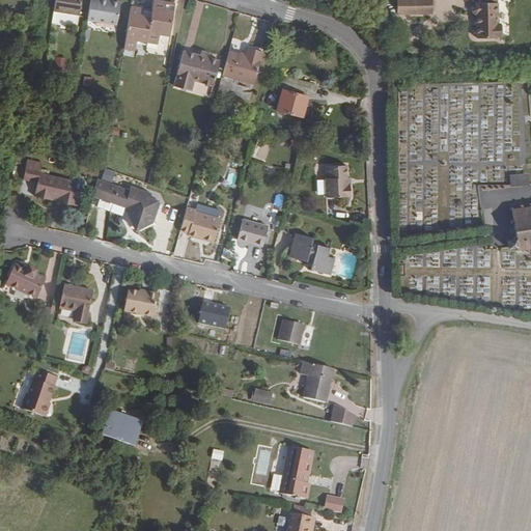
[(47,0),(46,9),(70,14),(72,0),(47,0)]
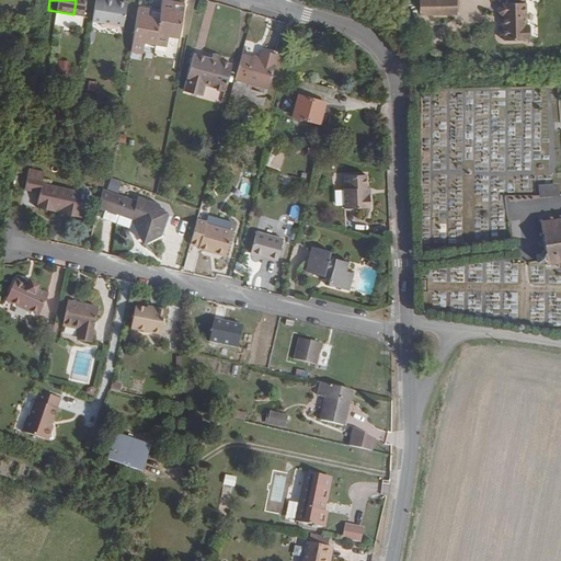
[(86,0),(82,21),(114,25),(117,2),(111,1),(103,0),(86,0)]
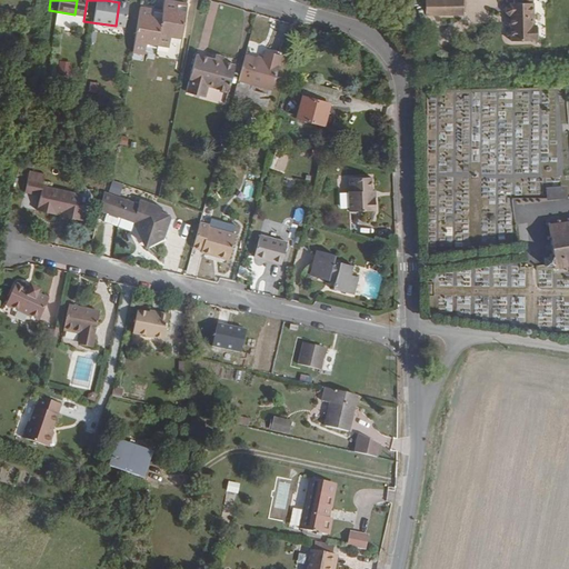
[(171,32),(175,0),(152,0),(151,7),(128,3),(120,48),(132,50),(135,39),(157,42),(159,31),(171,32)]
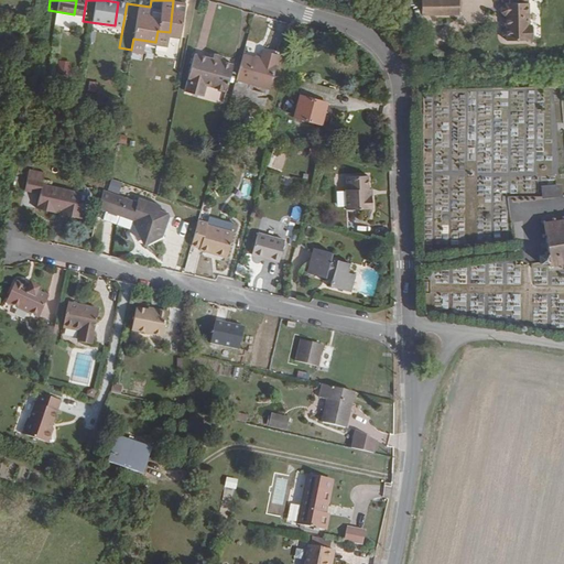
[(421,0),(422,12),(461,13),(459,0),(421,0)]
